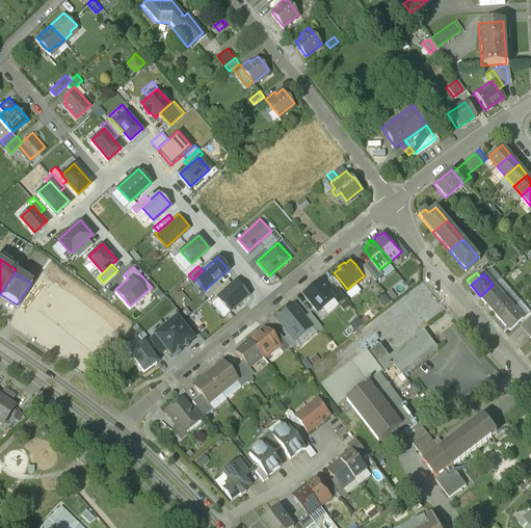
[(205,290),(209,294),(214,290),(222,283),(218,278),(205,290)]
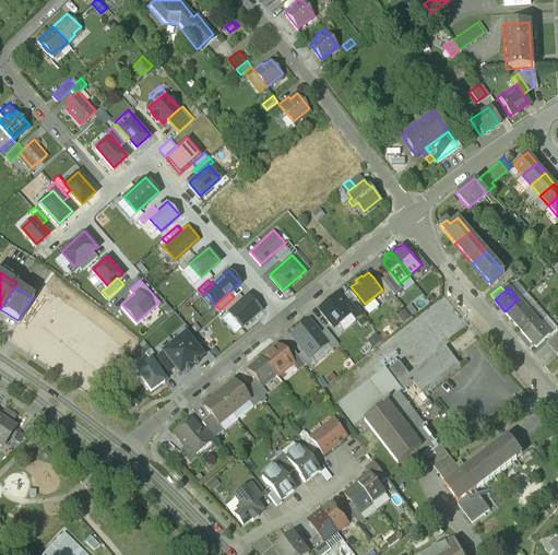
[(234,297),(225,305),(229,310),(245,297),(240,292),(234,297)]
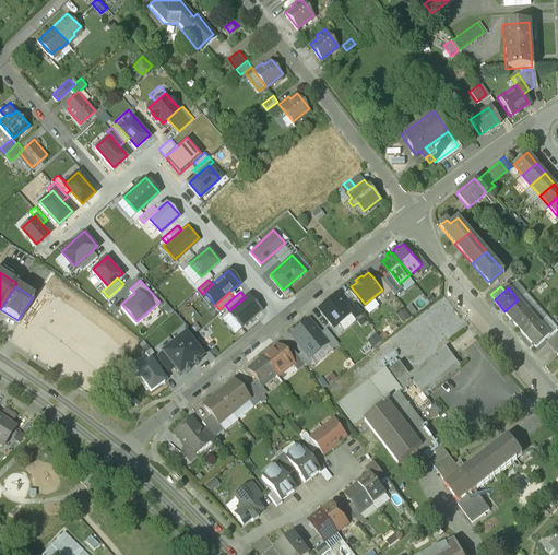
[(245,297),(229,310),(242,325),(261,308),(248,294),(245,297)]
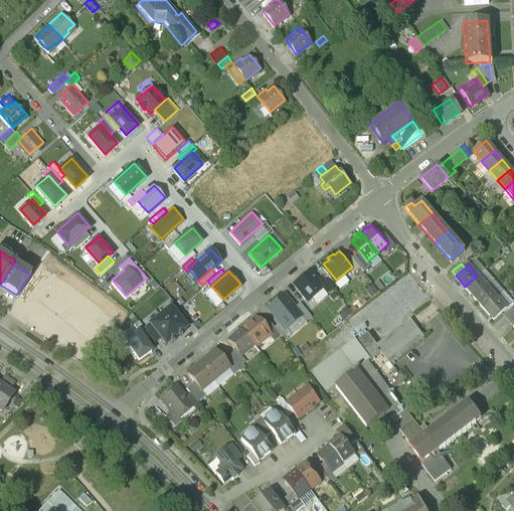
[(324,287),(325,286),(318,278),(312,271),(305,276),(304,274),(301,277),(302,279),(295,284),(308,300),(324,287)]
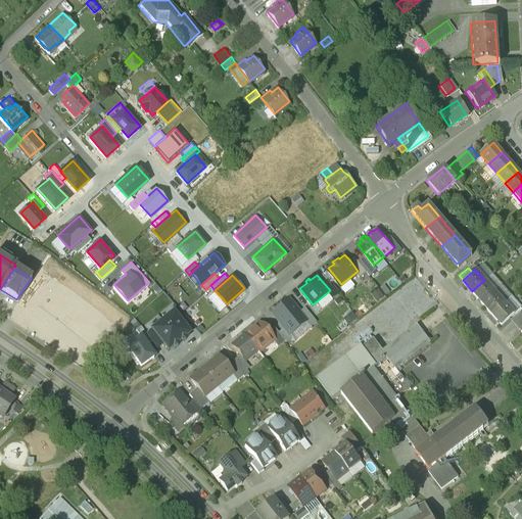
[(328,278),(323,282),(330,290),(329,291),(333,296),(339,291),(328,278)]
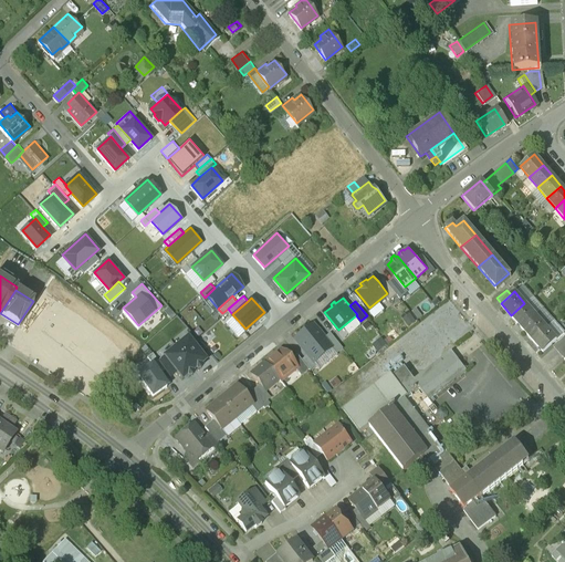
[(535,314),(524,303),(511,315),(521,328),(535,314)]
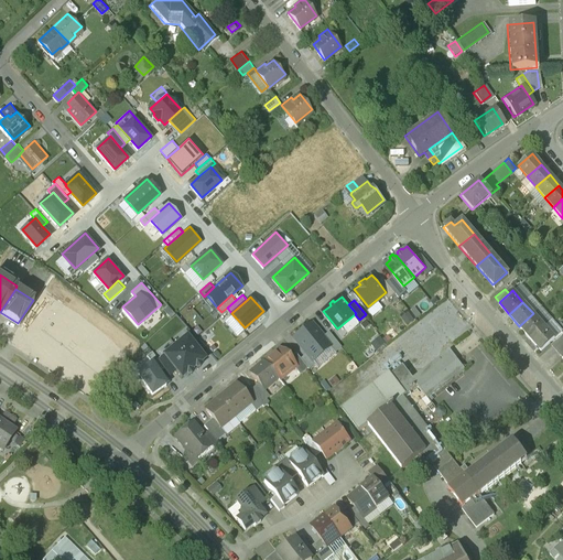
[(533,313),(519,326),(529,337),(543,325),(533,313)]
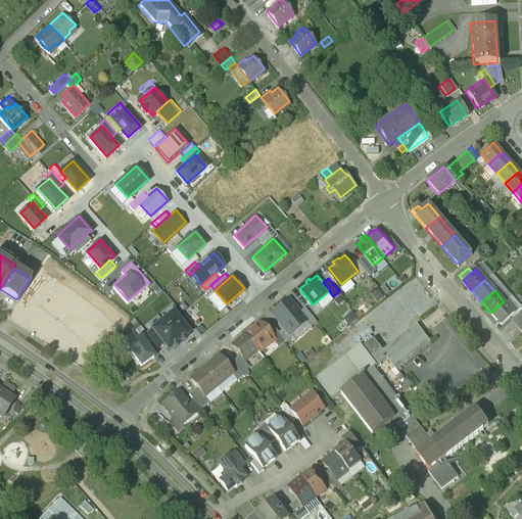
[(290,331),(306,318),(289,296),(273,311),(290,331)]
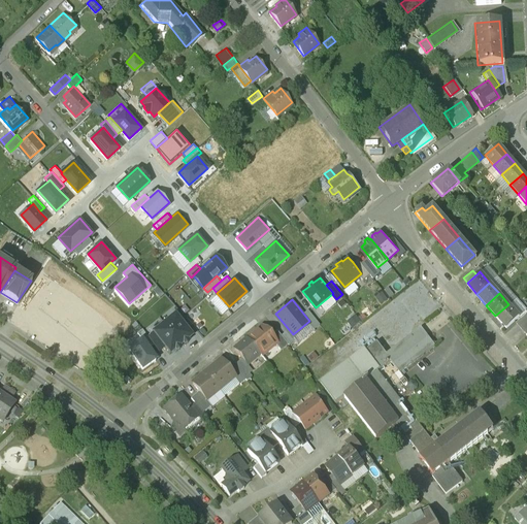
[(508,304),(495,316),(504,326),(518,315),(508,304)]
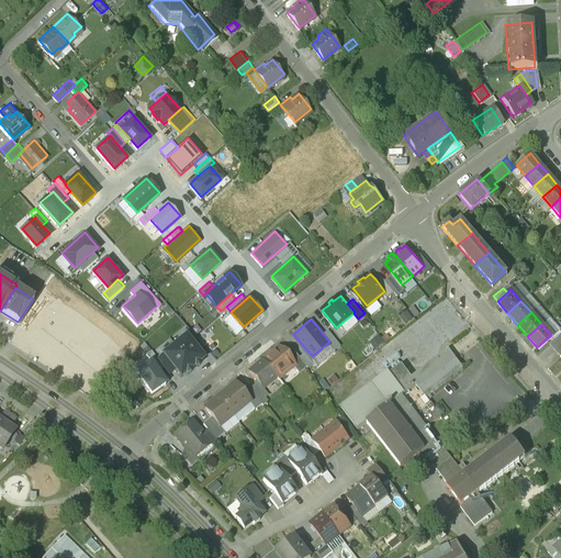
[(187,333),(199,348),(205,343),(192,328),(187,333)]
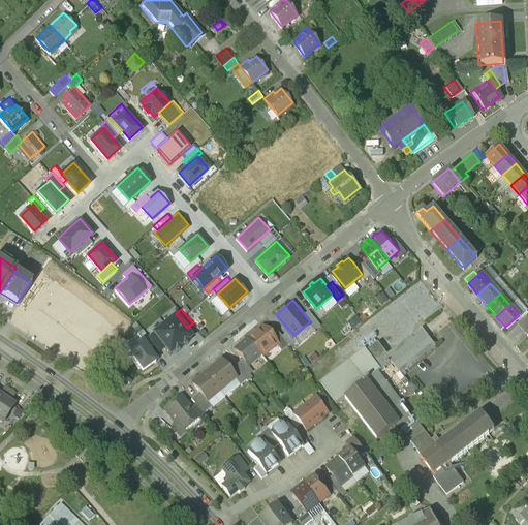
[(187,328),(176,313),(165,321),(182,342),(184,341),(185,343),(189,340),(188,338),(192,334),(187,328)]
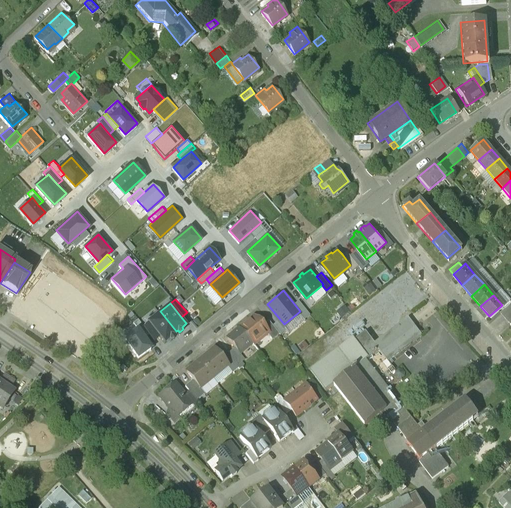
[(510,307),(508,304),(499,312),(503,317),(510,310),(510,307)]
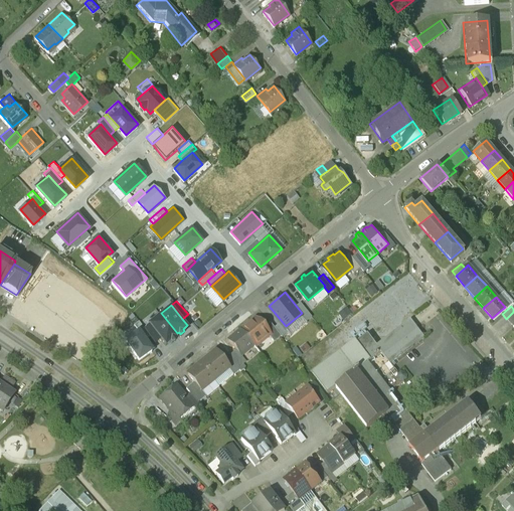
[(172,340),(176,337),(175,335),(177,333),(161,313),(150,322),(162,336),(166,342),(171,338),(172,340)]
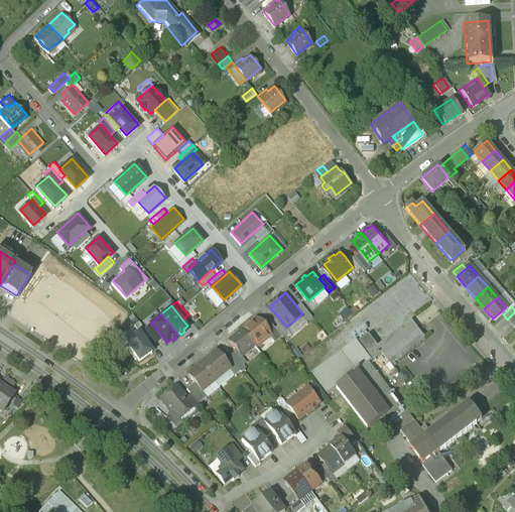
[(256,316),(242,328),(256,345),(269,333),(270,333),(264,325),(262,323),(261,324),(256,316)]
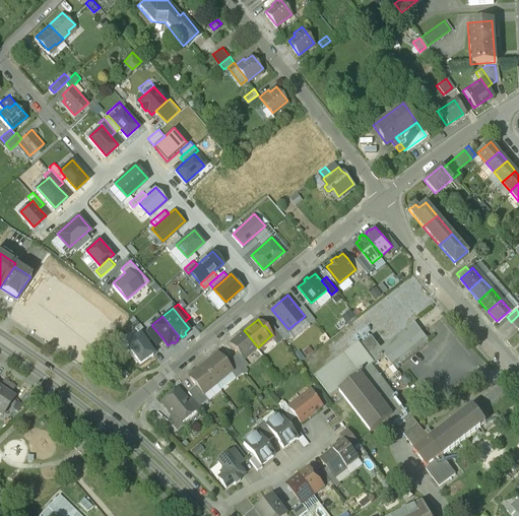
[(359,339),(315,373),(331,394),(339,388),(359,373),(358,372),(363,368),(364,369),(373,362),(374,364),(385,352),(395,364),(429,337),(415,320),(381,345),(372,333),(361,342),(359,339)]
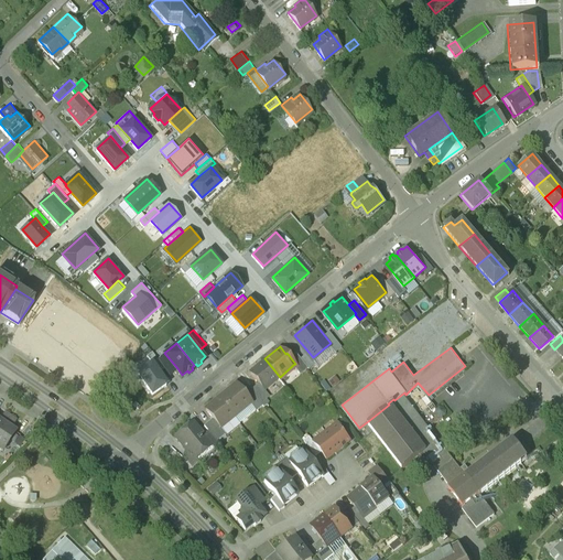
[(153,361),(160,369),(164,366),(153,350),(148,354),(153,361)]
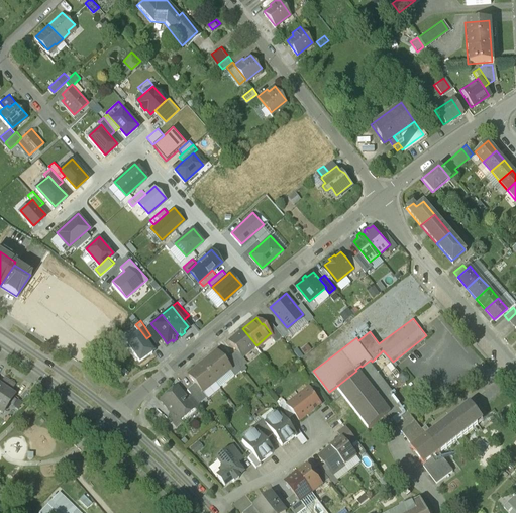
[(282,334),(272,321),(265,325),(271,333),(270,333),(276,340),(282,334)]
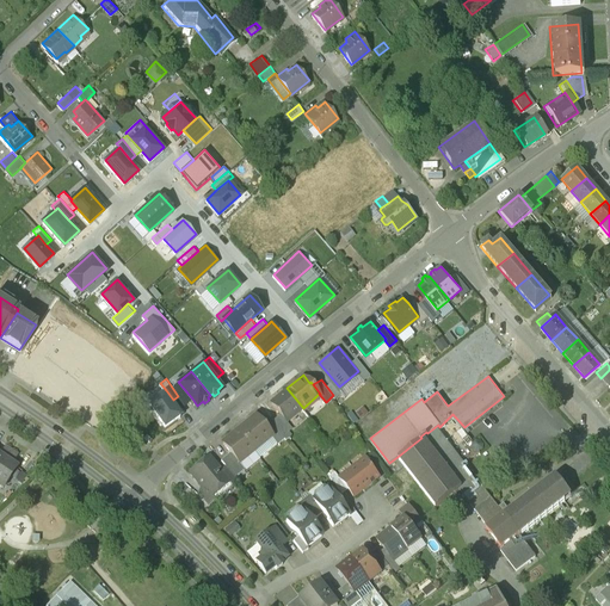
[(184,404),(192,399),(178,382),(172,387),(184,404)]
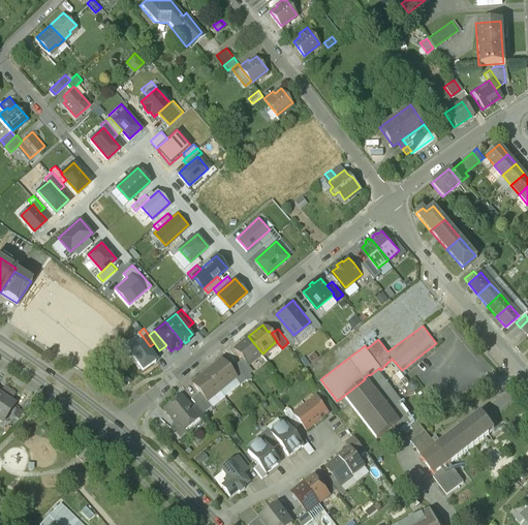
[(260,351),(248,337),(236,347),(243,356),(248,362),(260,351)]
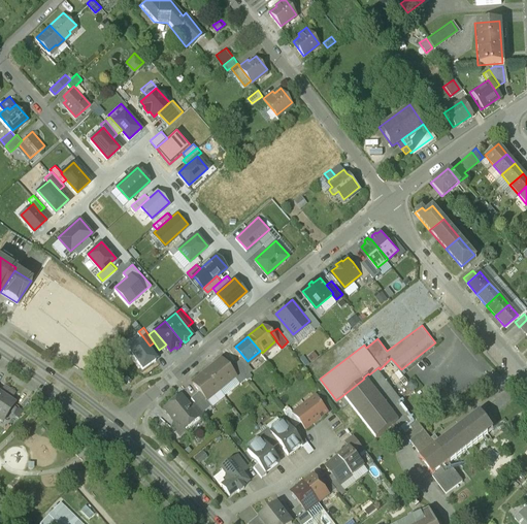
[(150,346),(143,337),(130,347),(143,366),(157,357),(150,346)]
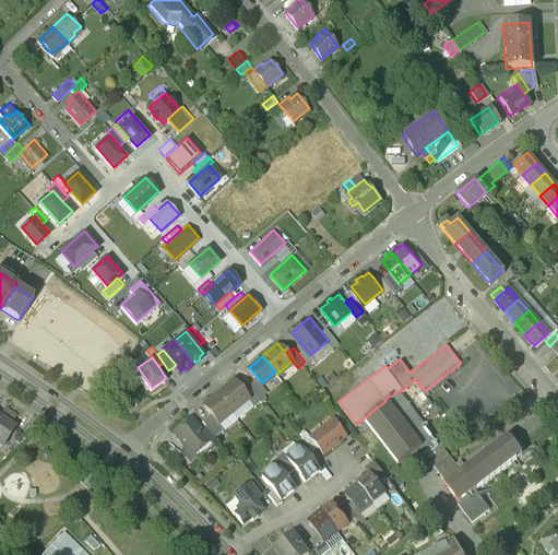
[(257,376),(248,384),(260,398),(269,391),(262,382),(257,376)]
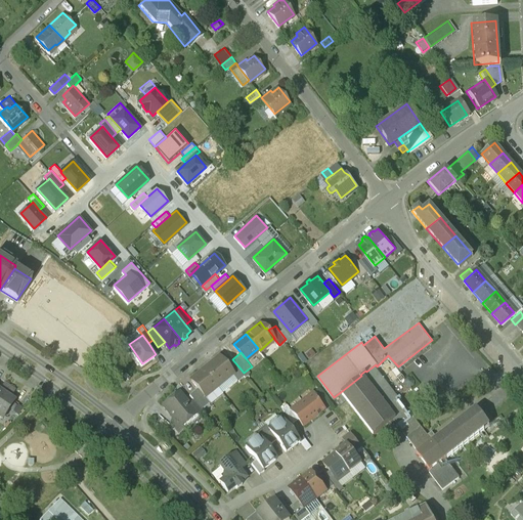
[(219,355),(204,367),(218,385),(232,373),(233,373),(226,364),(219,355)]
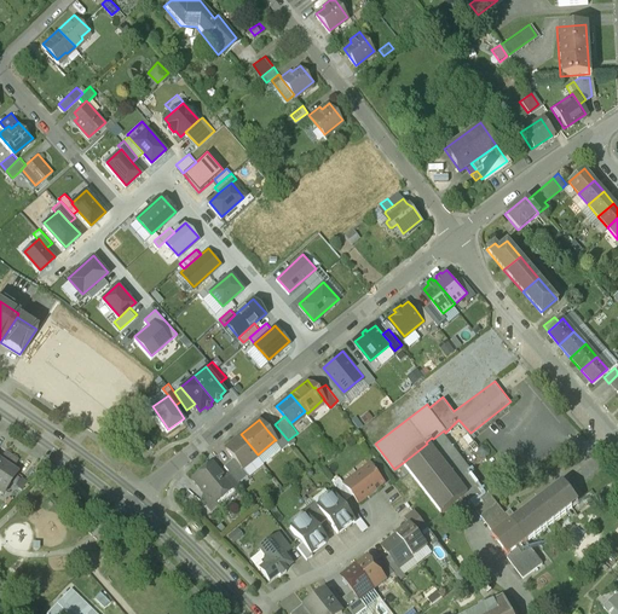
[(288,440),(275,424),(267,430),(276,440),(275,440),(281,446),(288,440)]
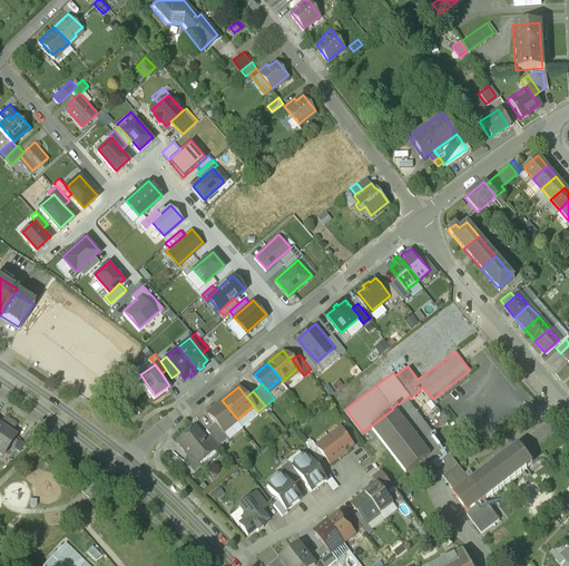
[(410,399),(409,397),(399,405),(398,403),(392,408),(393,409),(372,426),(408,470),(429,454),(439,467),(453,455),(410,399)]
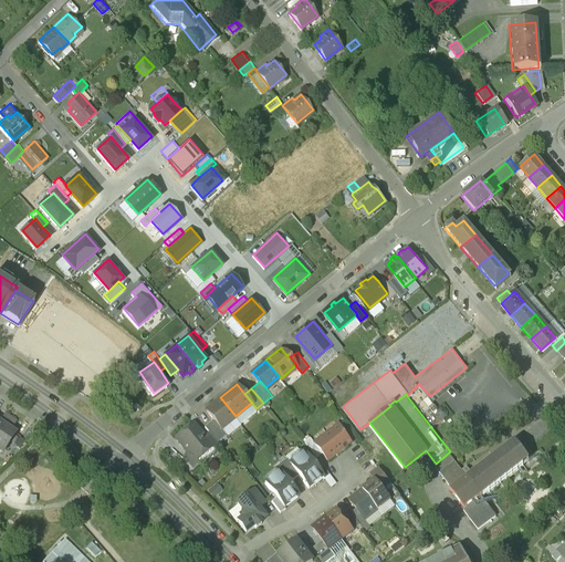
[(236,416),(220,397),(207,408),(213,416),(222,427),(222,426),(236,416)]
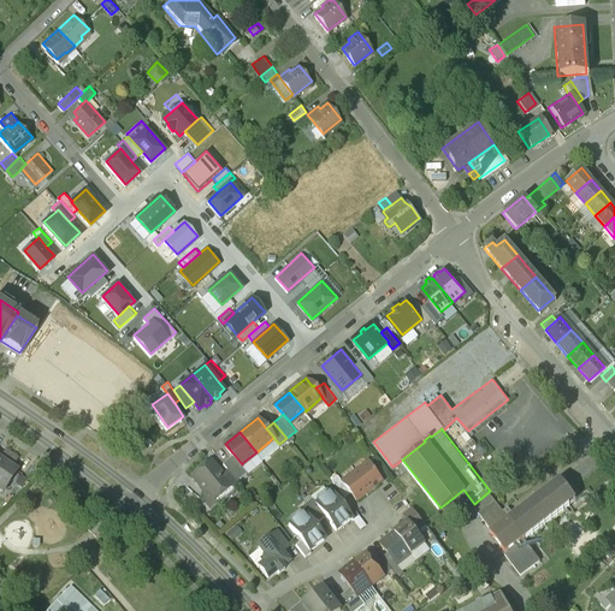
[(167,437),(155,448),(160,454),(172,444),(167,437)]
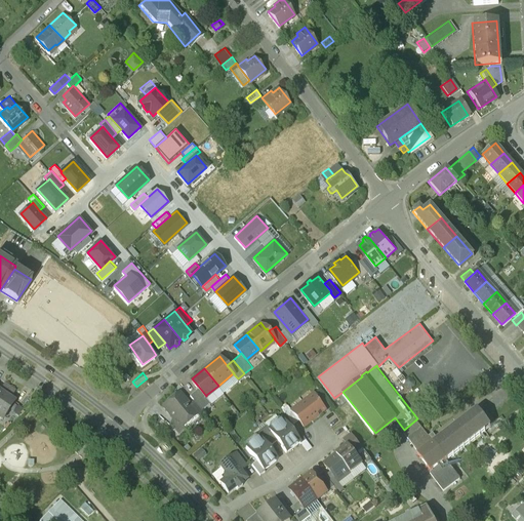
[(0,398),(9,385),(5,382),(1,388),(1,389),(0,388),(0,398)]
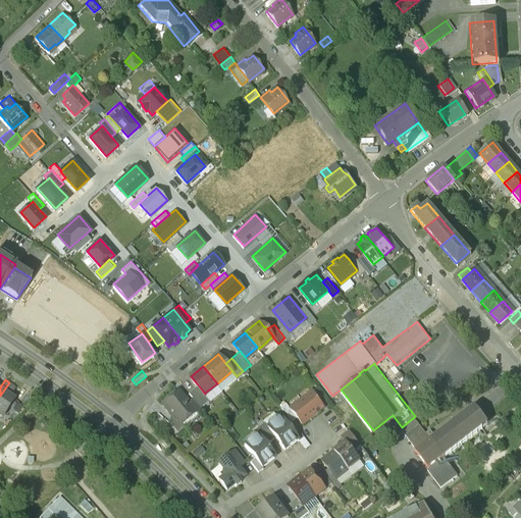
[(9,382),(0,396),(0,412),(2,414),(14,397),(9,394),(9,392),(10,392),(14,385),(9,382)]
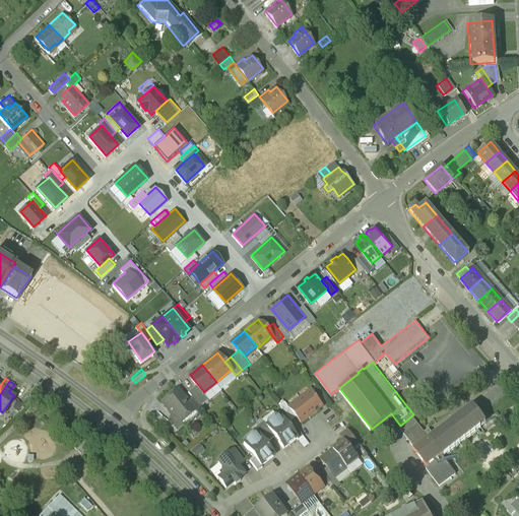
[(204,392),(196,382),(188,389),(193,395),(199,402),(207,395),(204,391),(204,392)]
